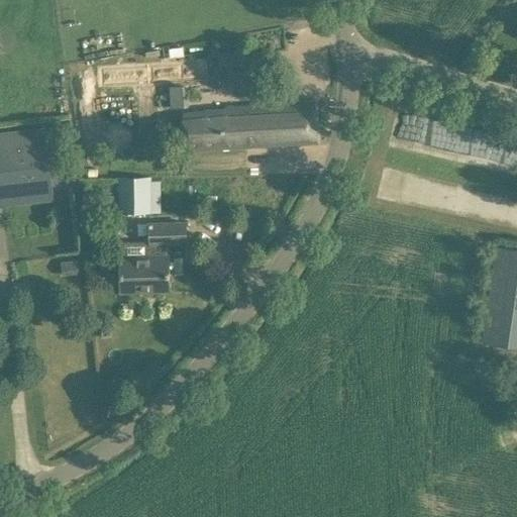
[(153,86),(152,68),(103,72),(104,89),(153,86)]
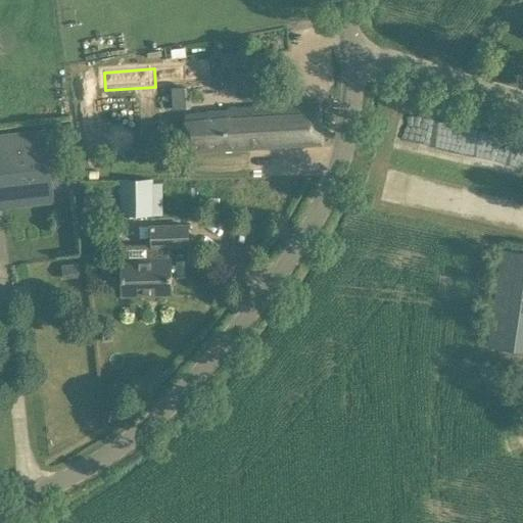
[(320,102),(250,106),(229,107),(229,111),(186,114),(188,152),(322,144),(320,102)]
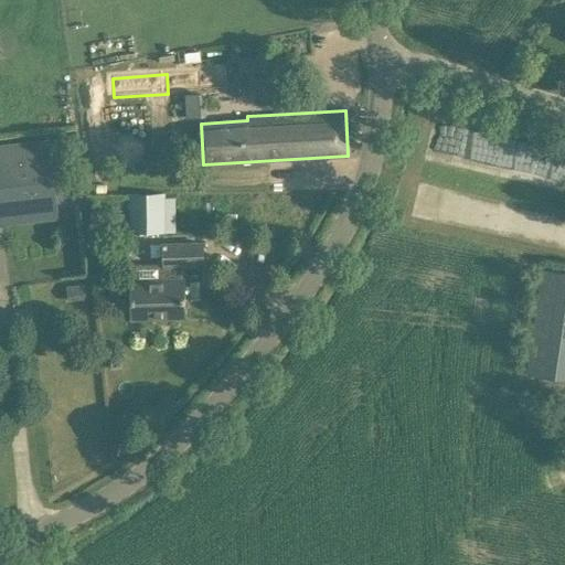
[(57,217),(49,141),(0,146),(0,210),(0,211),(2,224),(57,217)]
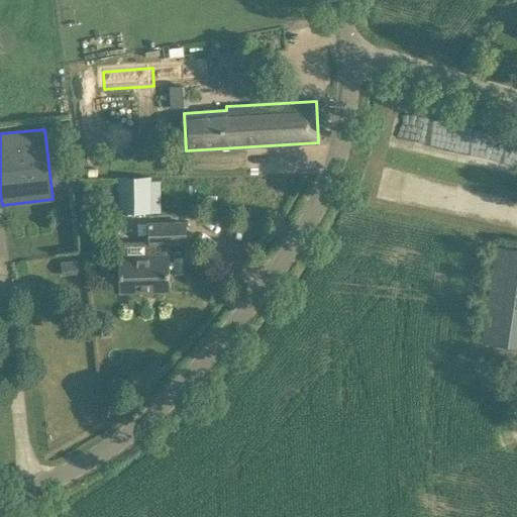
[(118,177),(118,207),(118,212),(160,212),(160,198),(159,179),(151,179),(151,177),(118,177)]
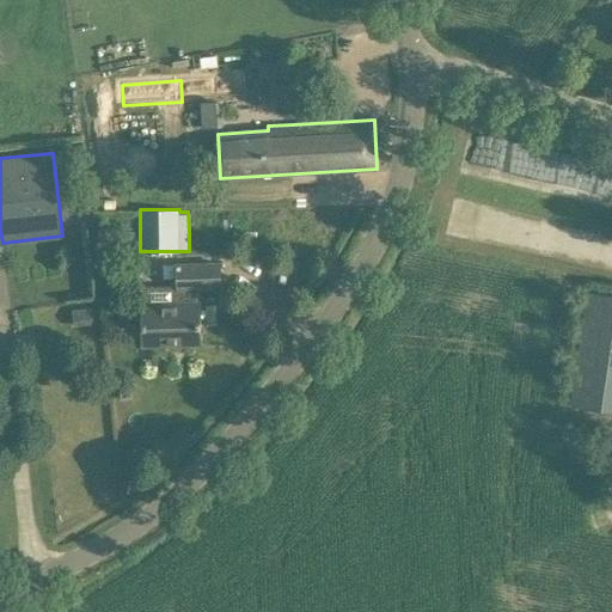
[(181,304),(164,304),(141,305),(142,346),(200,343),(199,288),(220,288),(219,264),(179,264),(181,304)]
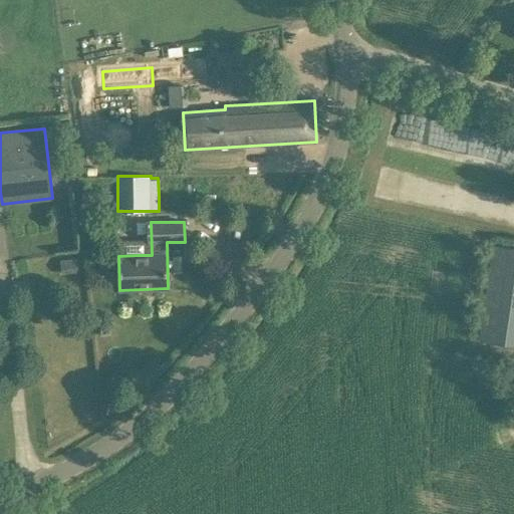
[(479,341),(513,345),(513,248),(494,246),(479,341)]
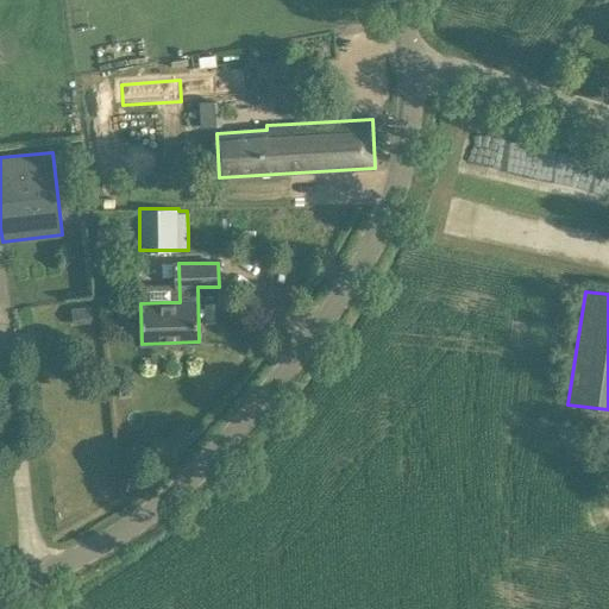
[(92,305),(73,307),(75,322),(94,320),(92,305)]
